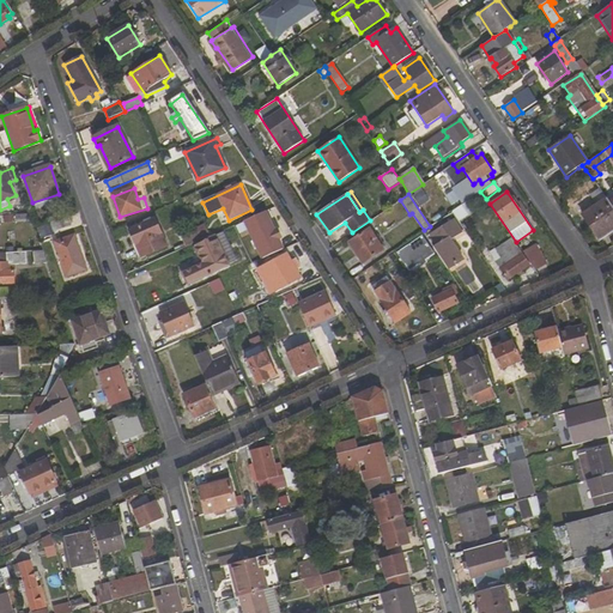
[(583,214),(599,240),(612,229),(612,206),(610,202),(606,199),(583,214)]
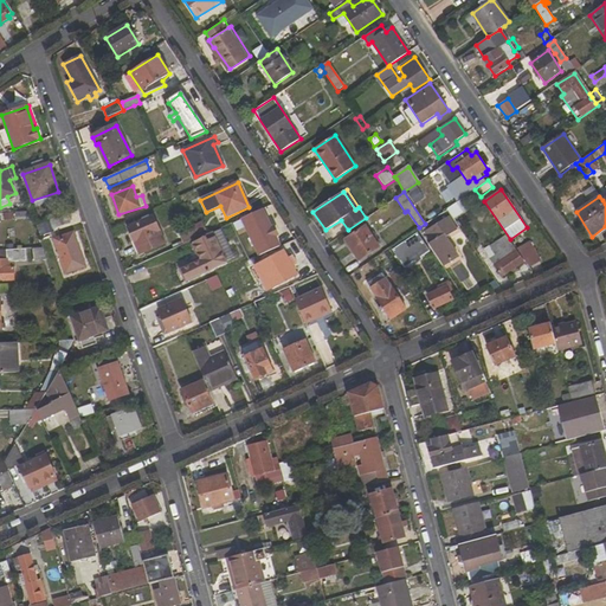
[(243,217),(260,255),(279,246),(274,236),(270,227),(262,208),(243,217)]
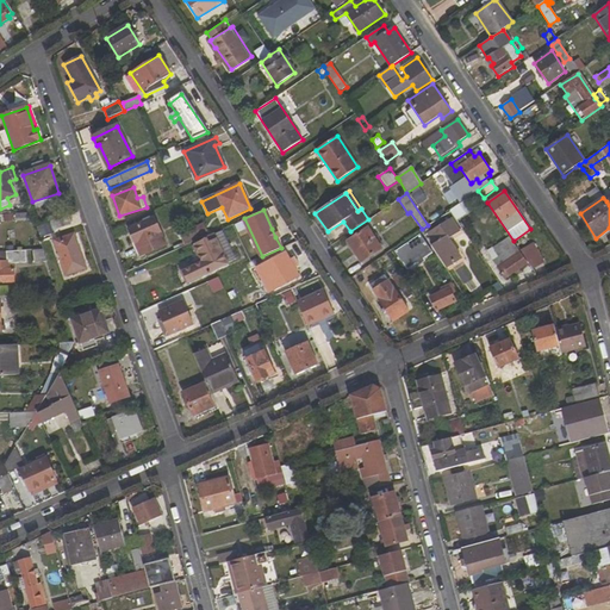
[(422,229),(421,230),(446,269),(461,259),(447,240),(462,229),(449,210),(428,225),(422,229)]
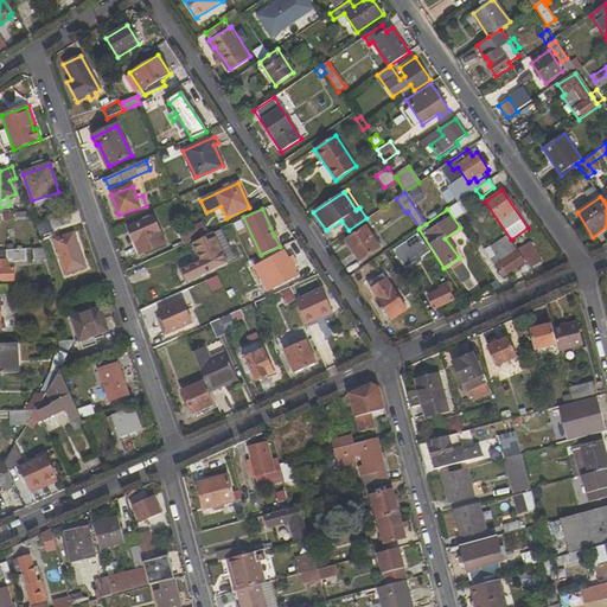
[(55,229),(70,223),(68,215),(36,227),(39,238),(55,232),(55,229)]
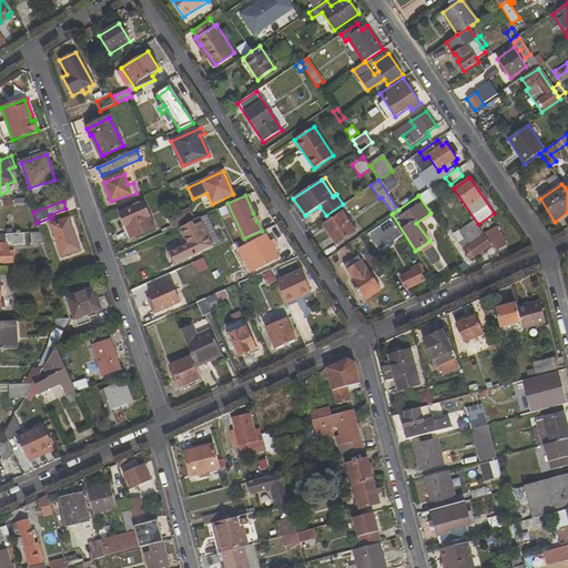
[(143,202),(122,212),(128,224),(129,224),(134,236),(154,226),(143,202)]
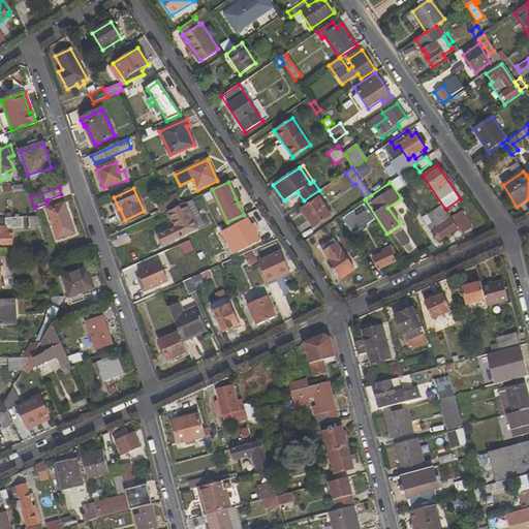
[(325,203),(323,204),(319,197),(301,210),(314,228),(332,216),(331,214),(333,212),(325,203)]
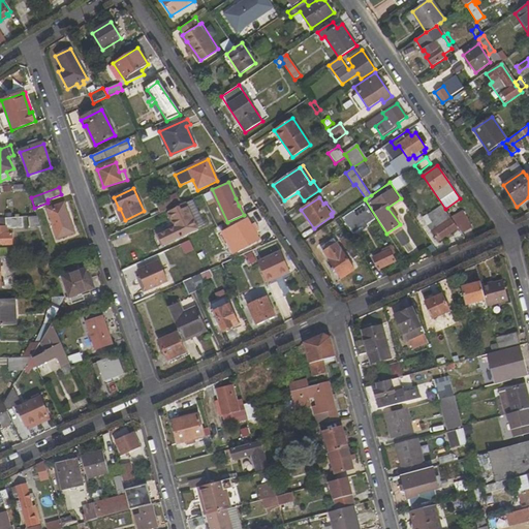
[(4,199),(5,218),(22,217),(20,198),(4,199)]
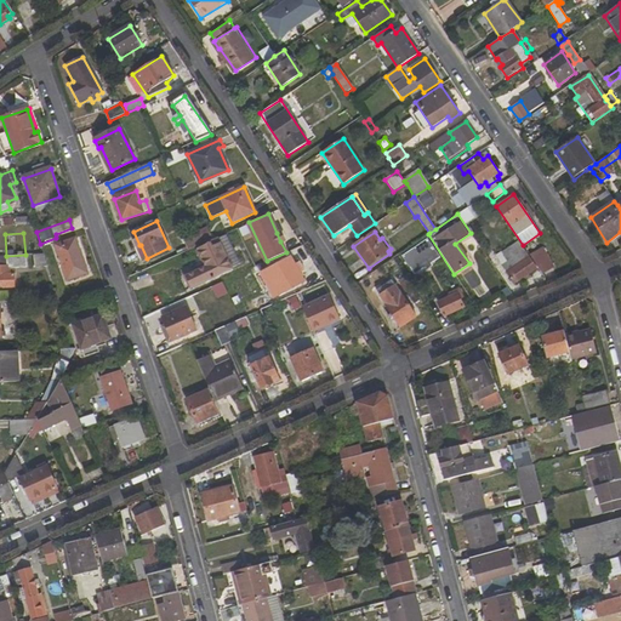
[(232,268),(240,265),(226,233),(217,237),(232,268)]
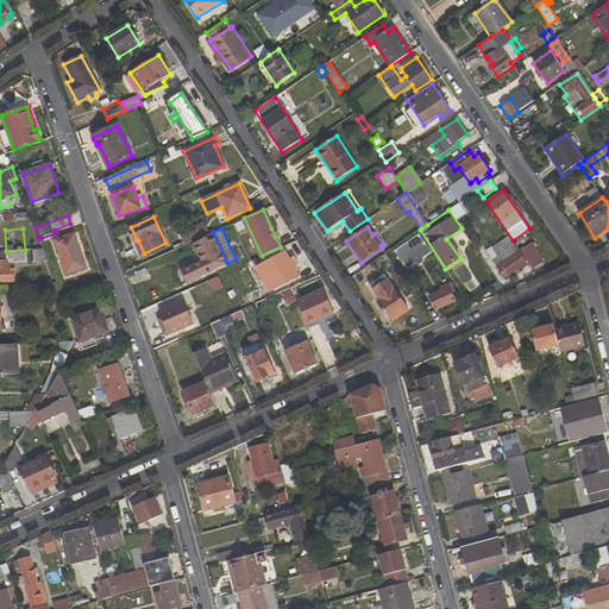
[(181,243),(193,238),(188,230),(177,234),(181,243)]
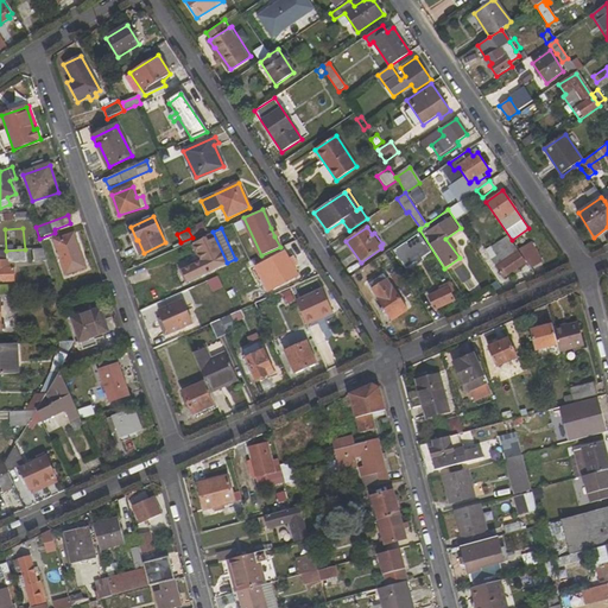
[(183,271),(188,282),(227,263),(213,232),(206,235),(203,235),(204,239),(195,244),(203,261),(183,271)]
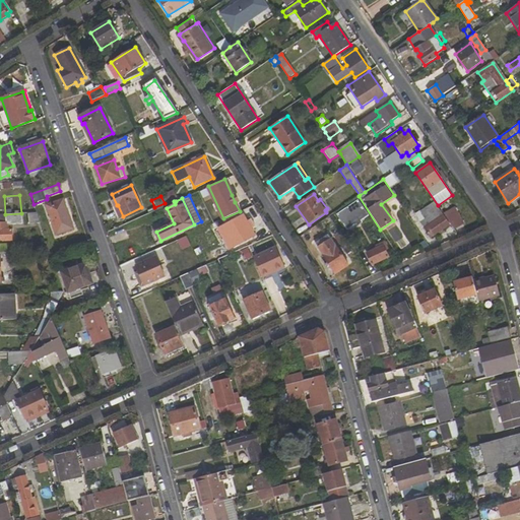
[(47,206),(57,234),(73,229),(63,200),(47,206)]
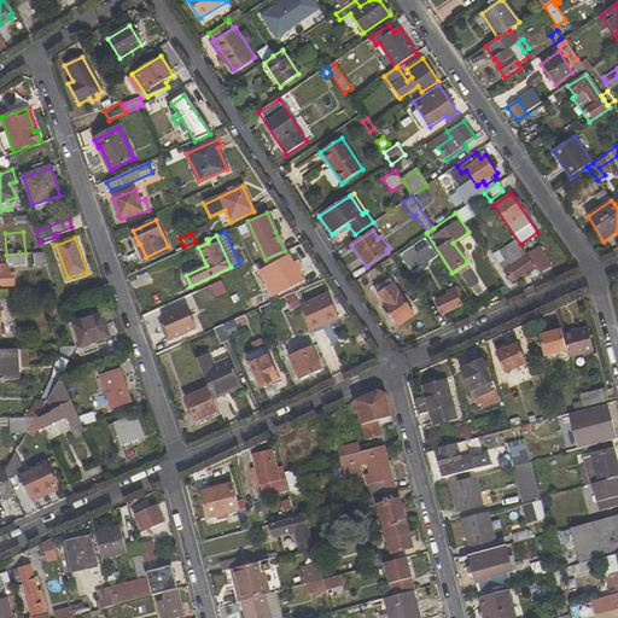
[(413,273),(438,256),(426,238),(401,256),(413,273)]
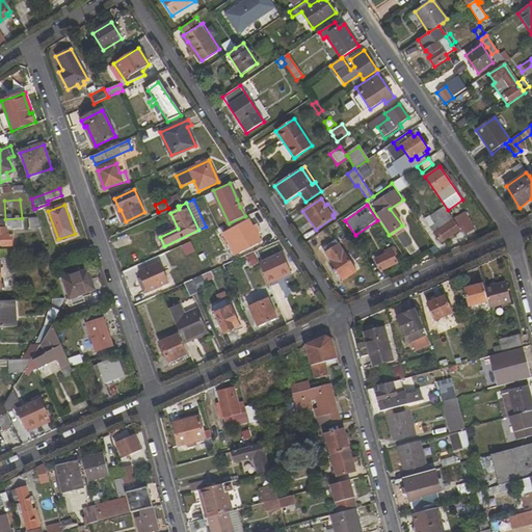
[(114,213),(118,224),(126,221),(121,210),(120,210),(114,213)]
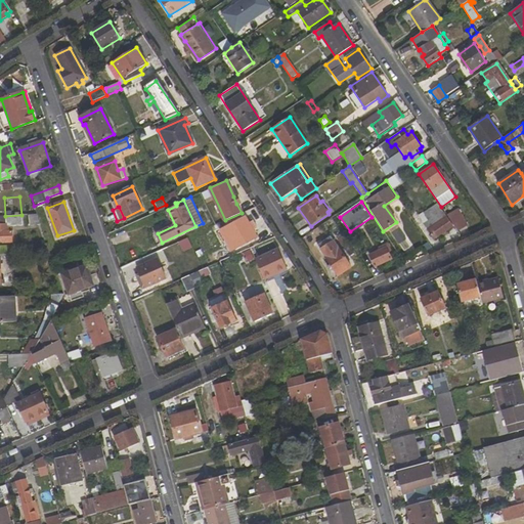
[(424,224),(434,239),(452,227),(442,212),(438,214),(434,209),(425,216),(428,221),(424,224)]
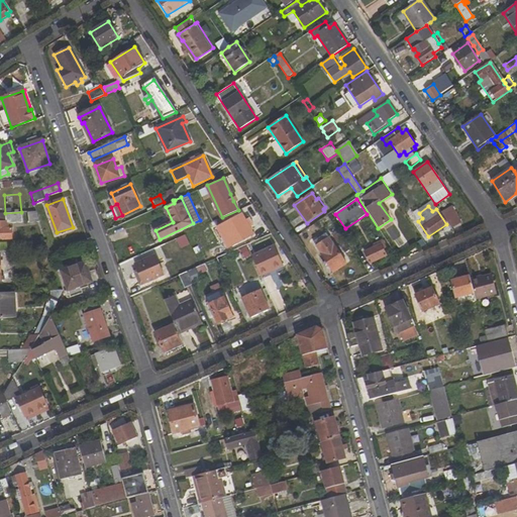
[(450,208),(442,213),(452,228),(460,222),(450,208)]
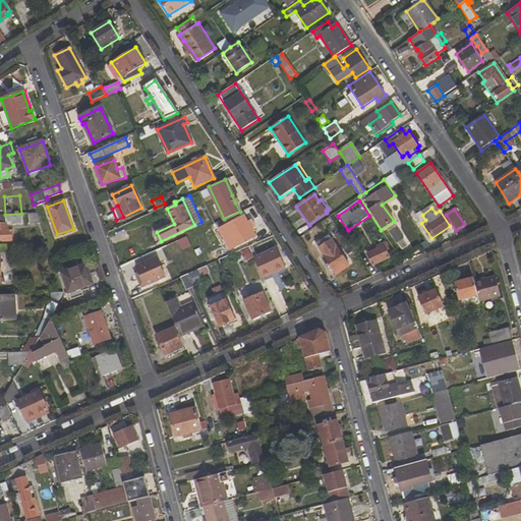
[(27,213),(31,225),(40,223),(37,213),(27,213)]
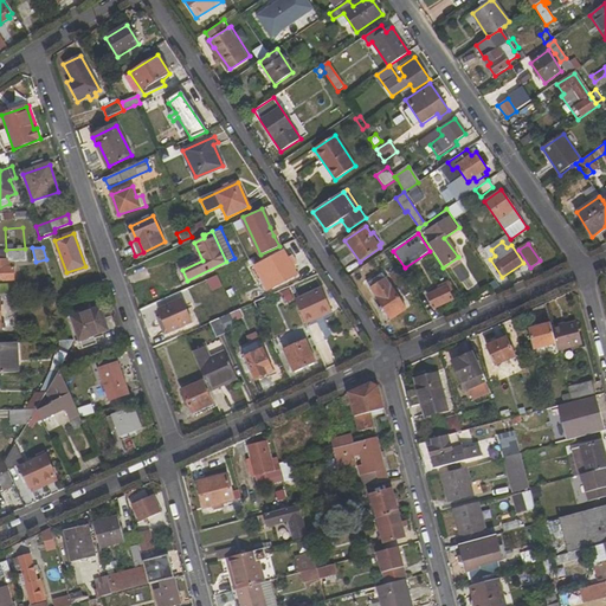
[(26,262),(26,249),(25,249),(6,250),(0,249),(0,281),(14,281),(13,262),(26,262)]
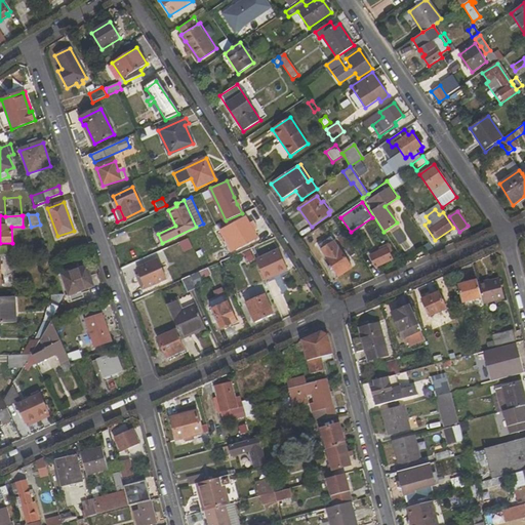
[(248,243),(257,238),(246,217),(236,224),(248,243)]
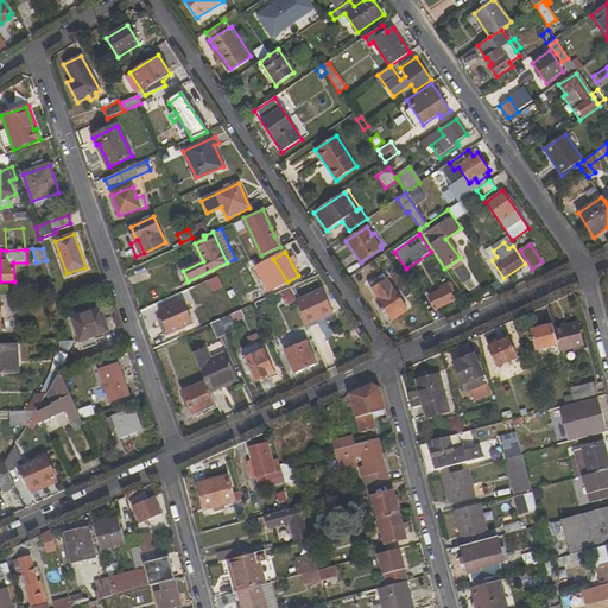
[(382,265),(390,260),(386,254),(379,259),(382,265)]
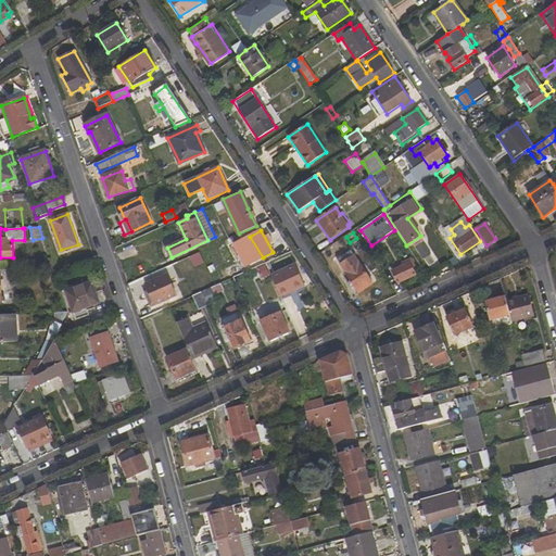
[(421,260),(430,254),(424,243),(415,248),(421,260)]
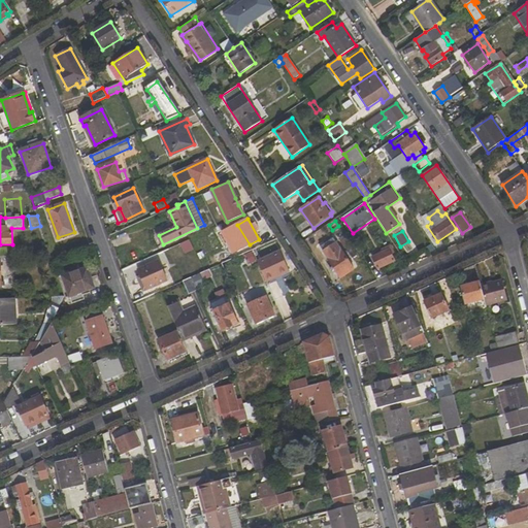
[(344,235),(339,238),(345,248),(351,243),(344,235)]
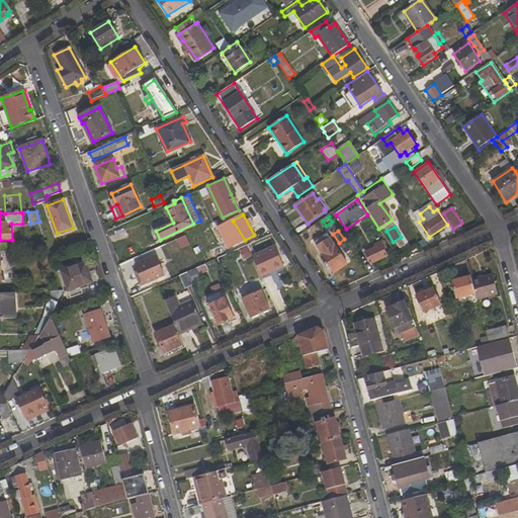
[(189,241),(185,235),(176,240),(179,246),(189,241)]
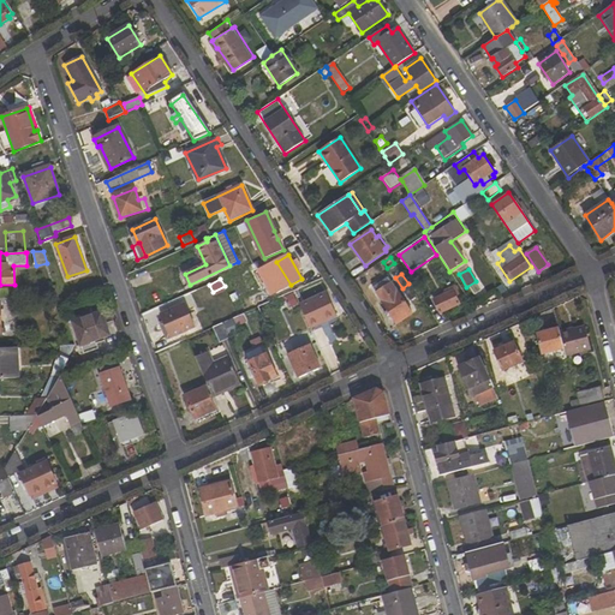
[(372,288),(396,323),(411,312),(388,279),(372,288)]
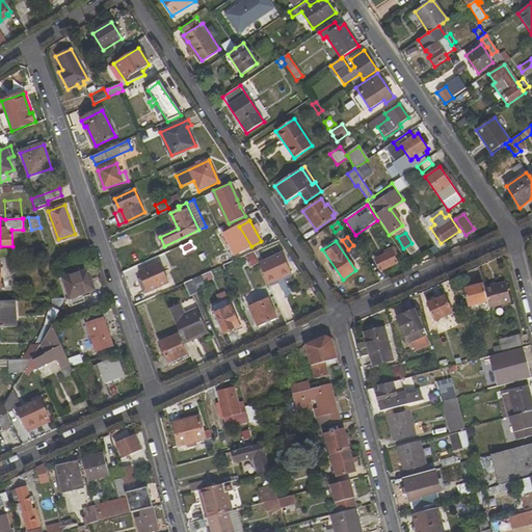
[(348,249),(354,260),(360,256),(353,245),(348,249)]
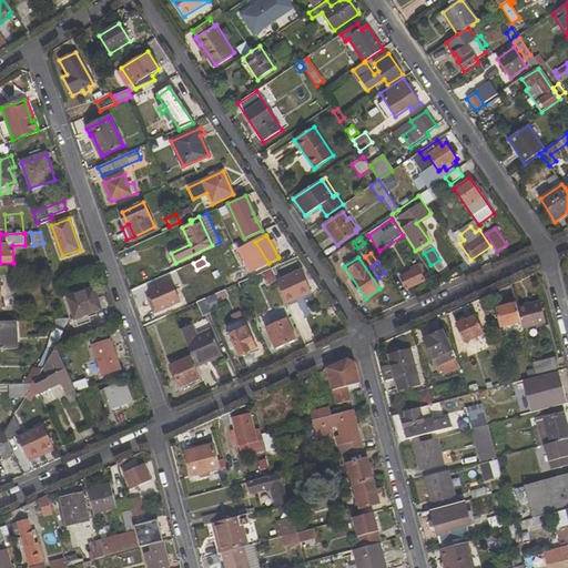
[(421,275),(424,273),(421,264),(409,269),(411,271),(398,276),(405,291),(424,282),(421,275)]
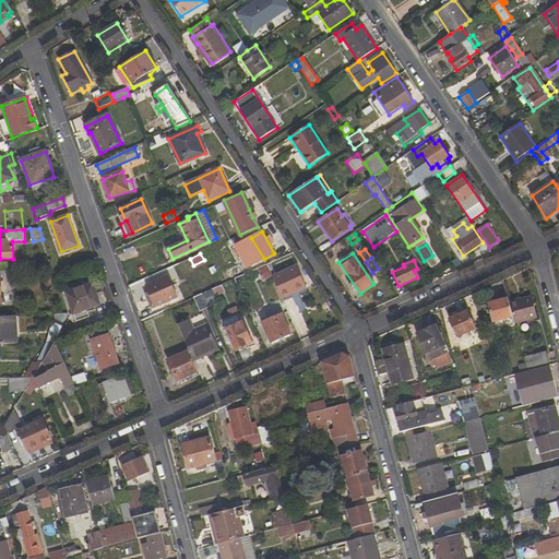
[(212,276),(217,286),(246,274),(241,263),(212,276)]
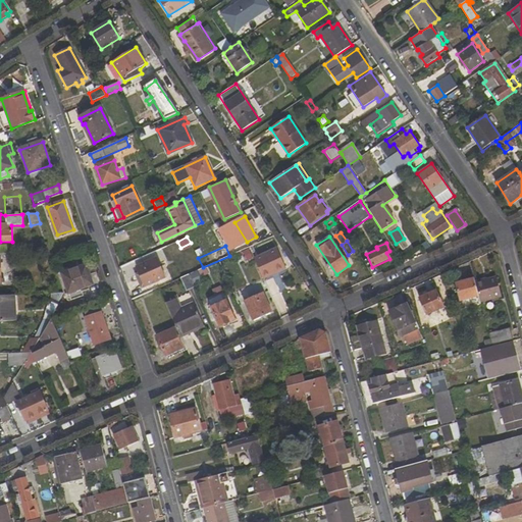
[(275,249),(254,259),(263,279),(285,269),(275,249)]
